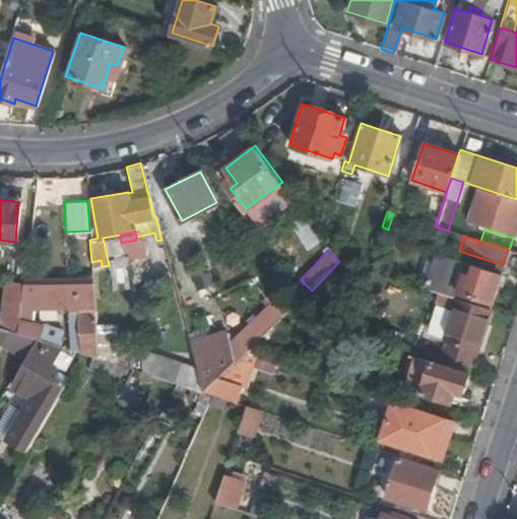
[(453,296),(490,308),(500,274),(435,253),(424,286),(438,290),(453,296)]
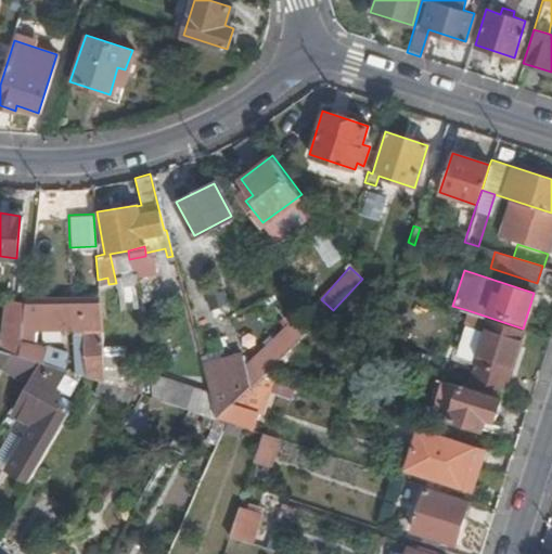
[(3,300),(0,323),(0,348),(18,355),(24,304),(3,300)]
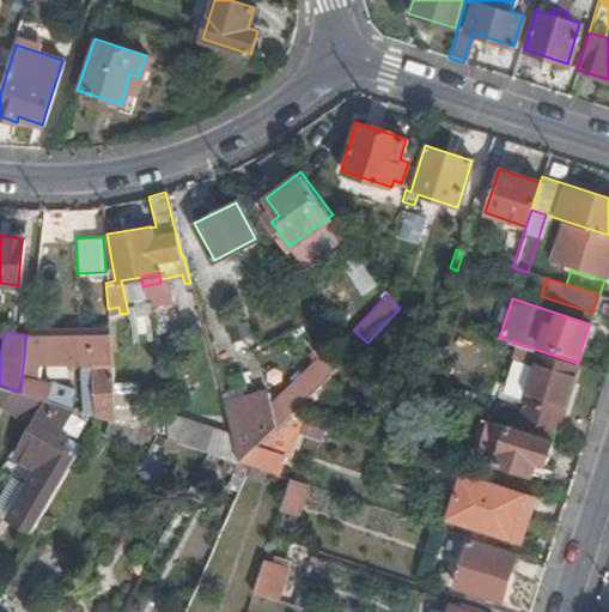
[(113,382),(109,332),(26,333),(26,335),(20,392),(23,393),(37,397),(46,399),(48,387),(36,383),(38,367),(44,367),(44,377),(65,377),(66,365),(81,365),(83,411),(98,416),(108,419),(114,420),(113,382)]
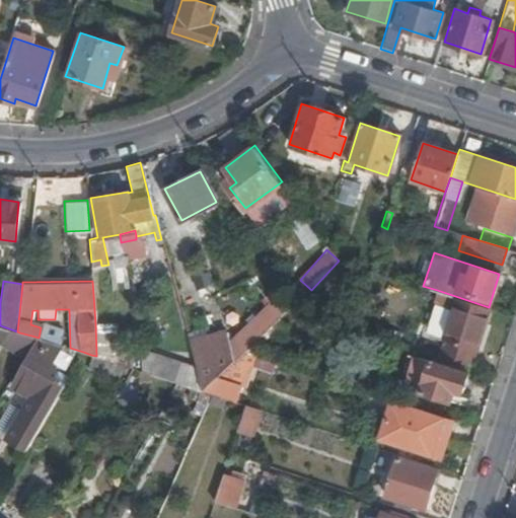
[(433,301),(437,290),(423,286),(422,286),(418,296),(433,301)]
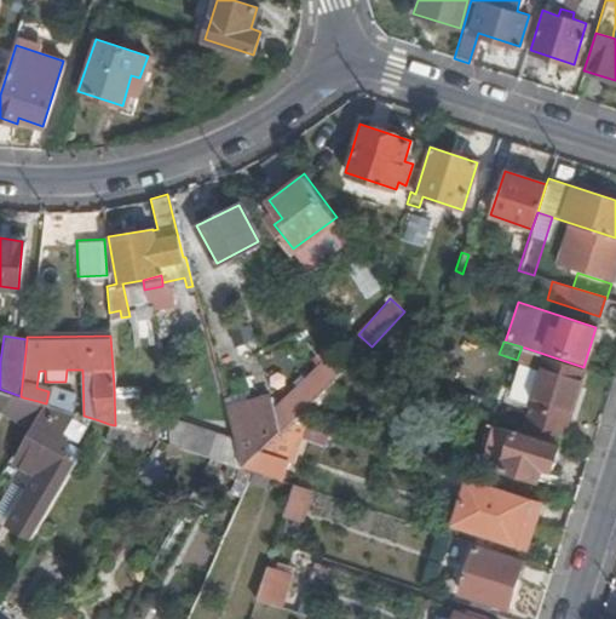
[(535,366),(540,353),(522,347),(517,360),(535,366)]
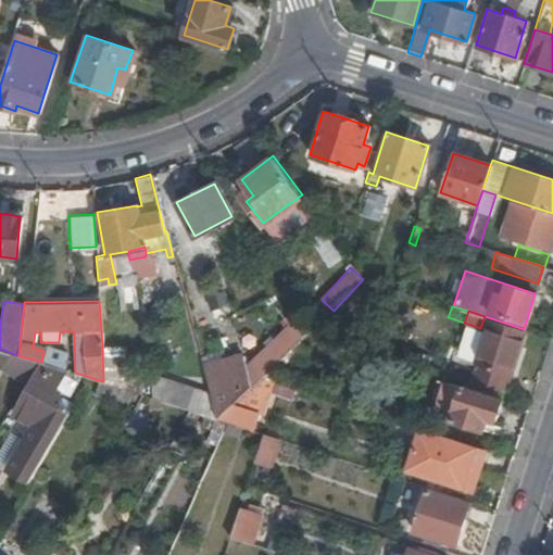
[(470,380),(502,390),(503,391),(524,332),(490,322),(470,380)]
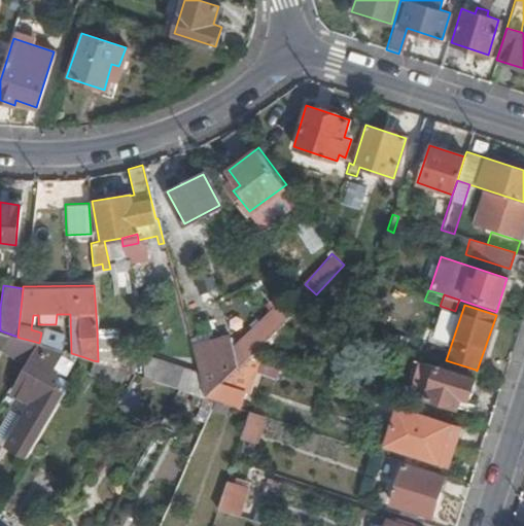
[(281,322),(284,320),(277,308),(237,344),(239,346),(233,351),(229,338),(191,347),(206,396),(219,383),(247,356),(281,322)]
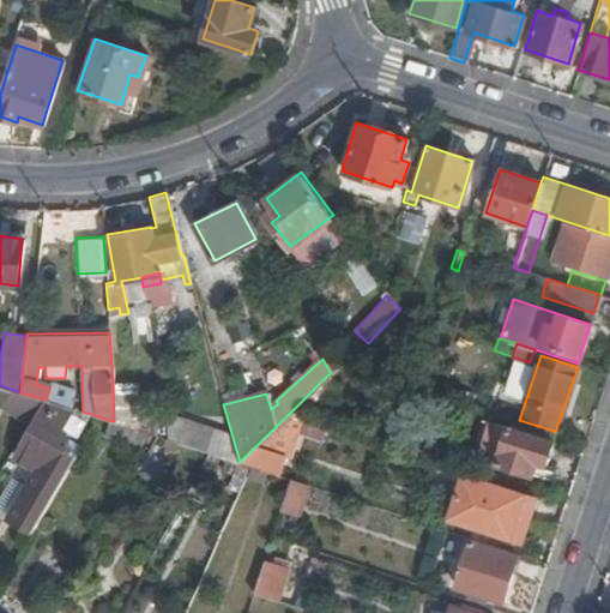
[(299,419),(303,420),(338,388),(327,376),(288,415),(299,419)]
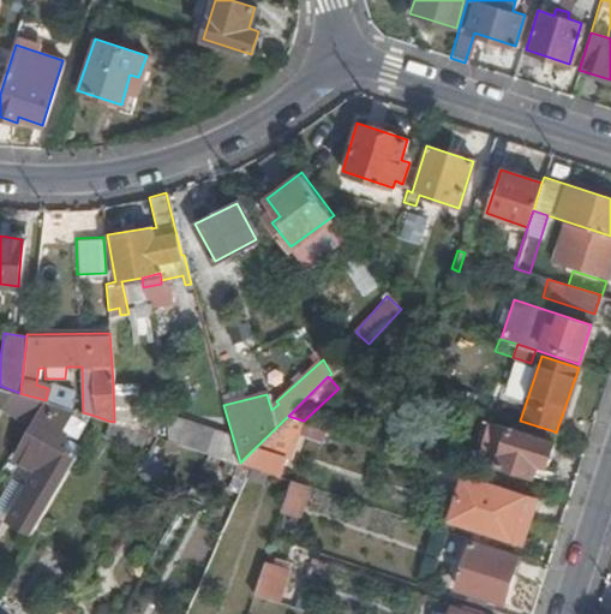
[(129,382),(113,383),(114,422),(147,433),(153,434),(160,416),(131,413),(129,382)]
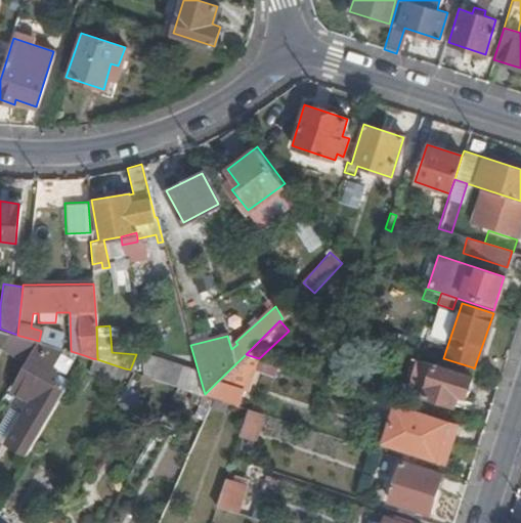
[(17,335),(0,329),(0,348),(9,354),(19,336),(17,335)]
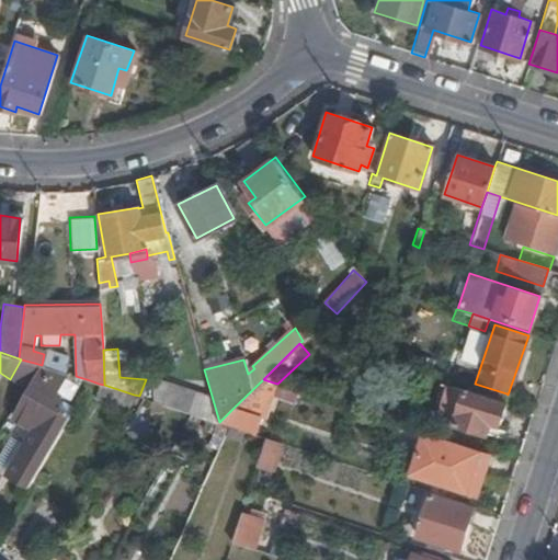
[(42,365),(42,366),(63,373),(66,361),(44,354),(42,365)]
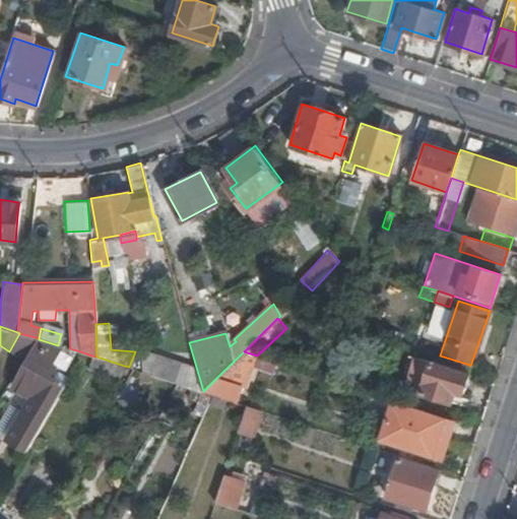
[(6,439),(25,451),(43,420),(68,378),(48,367),(60,345),(58,345),(39,339),(14,383),(31,392),(6,439)]
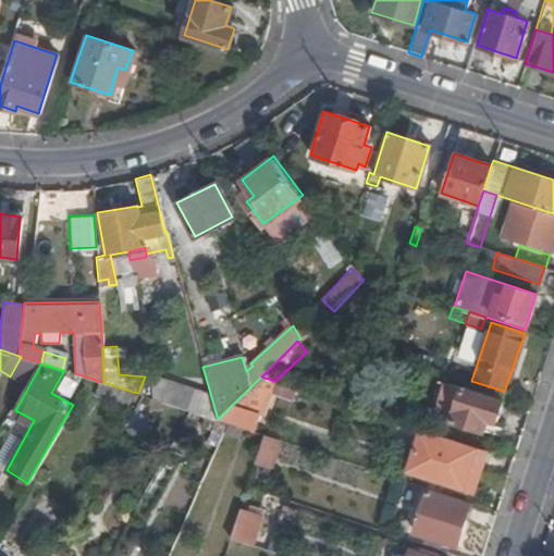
[(232,405),(218,419),(226,422),(245,428),(250,430),(261,390),(269,391),(271,380),(261,377),(232,405)]
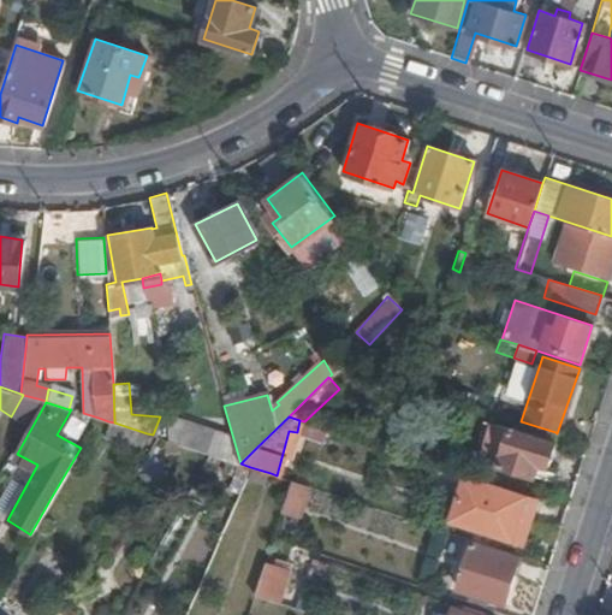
[(521,421),(512,419),(498,465),(532,475),(536,462),(547,466),(556,443),(552,442),(556,432),(521,421)]
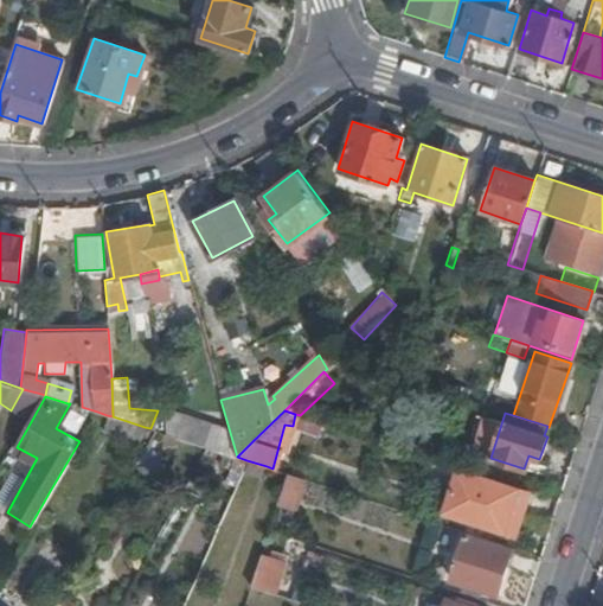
[(113,416),(107,415),(101,432),(117,439),(119,435),(139,442),(145,427),(113,416)]
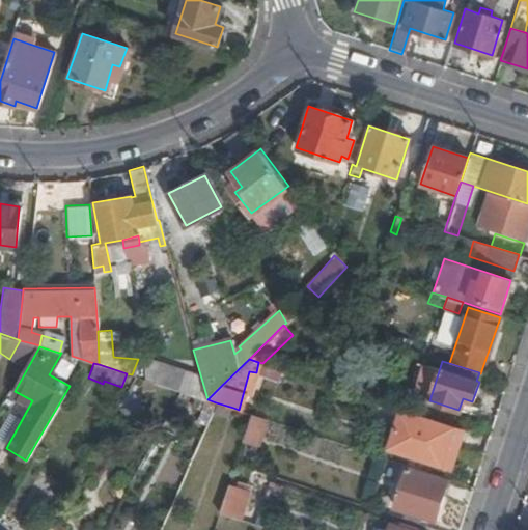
[(178,390),(179,390),(186,372),(158,363),(151,382),(178,390)]
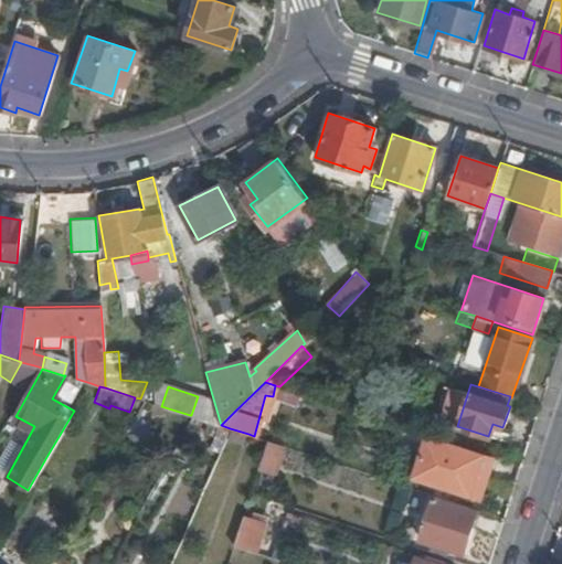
[(209,449),(219,454),(225,438),(230,428),(221,425),(193,416),(190,429),(214,437),(209,449)]
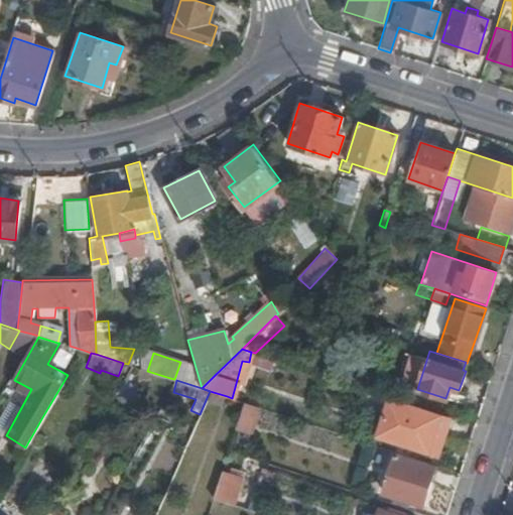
[(210,391),(206,400),(224,407),(227,396),(210,391)]
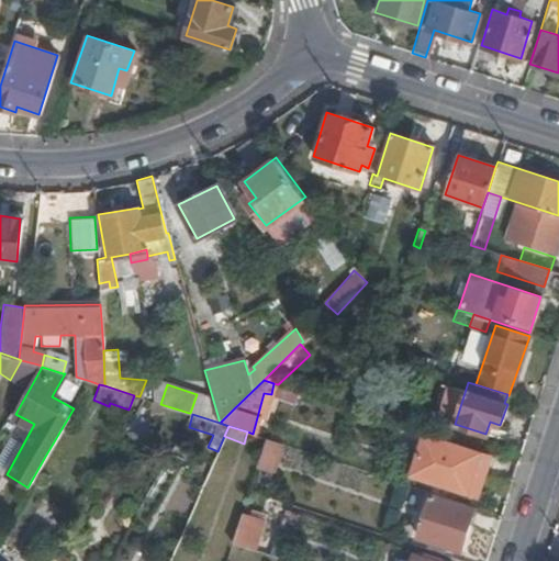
[(466,491),(478,452),(424,434),(412,473),(466,491)]
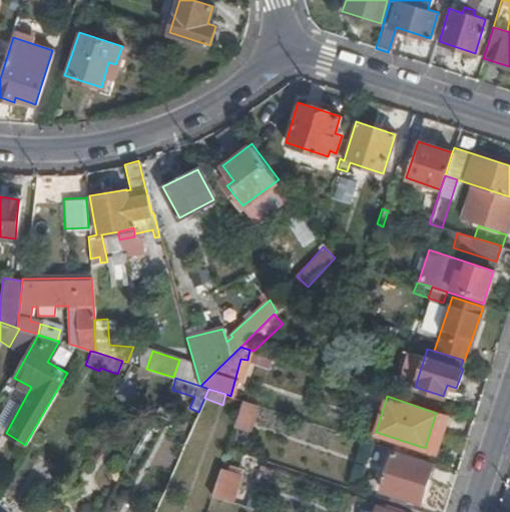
[(250,432),(260,406),(242,400),(234,427),(250,432)]
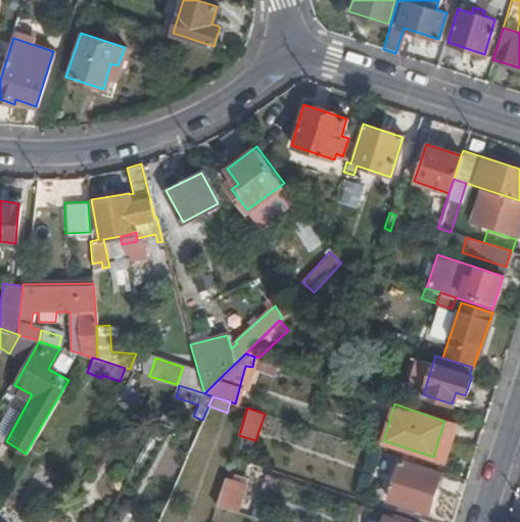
[(455,424),(444,421),(433,457),(443,461),(455,424)]
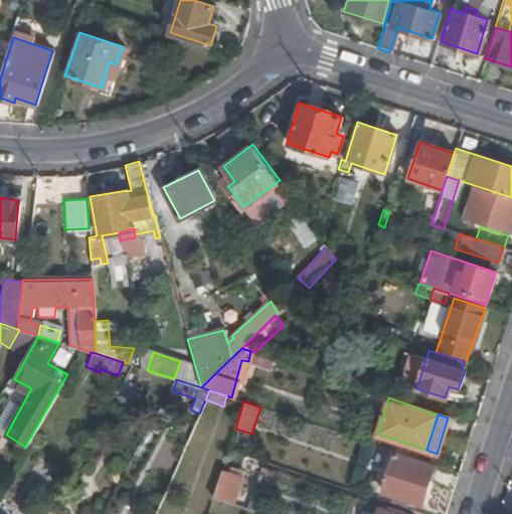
[(433,465),(393,453),(381,492),(420,504),(433,465)]
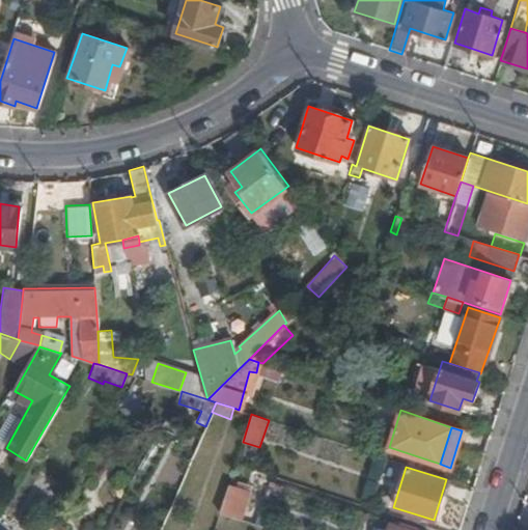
[(219,513),(234,518),(241,496),(226,491),(219,513)]
